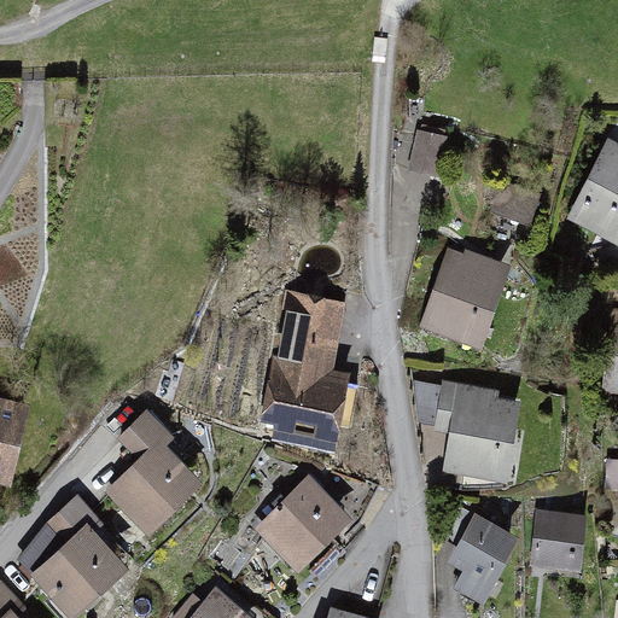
[(447,135),(417,129),(408,168),(438,174),(447,135)]
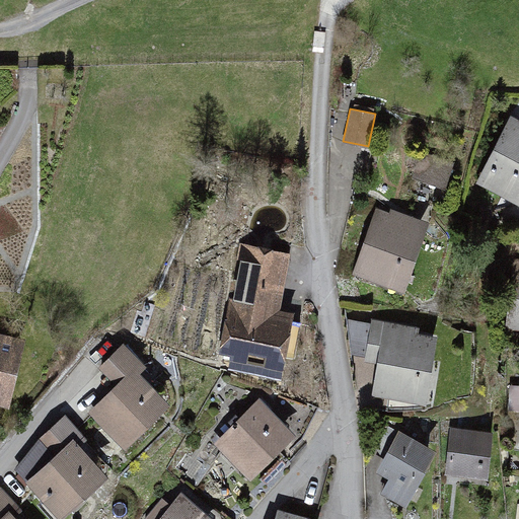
[(518,118),(511,115),(475,182),(518,204),(518,118)]
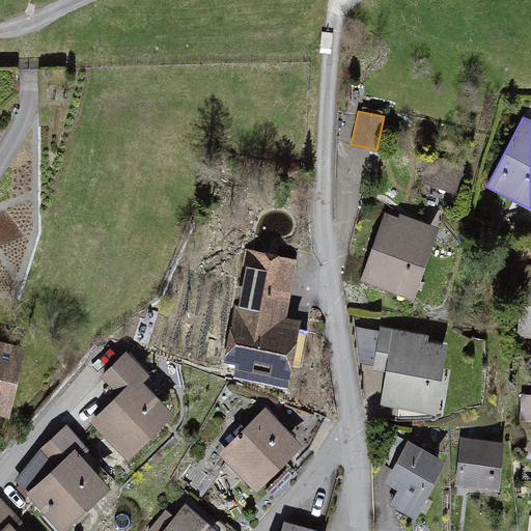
[(460,196),(469,167),(429,156),(421,184),(460,196)]
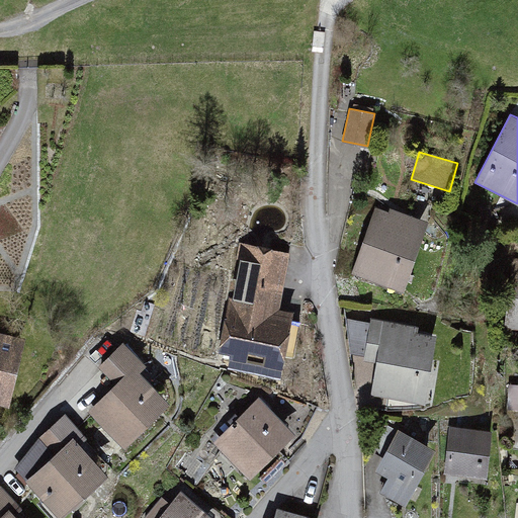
[(404,291),(429,221),(376,202),(352,273),(404,291)]
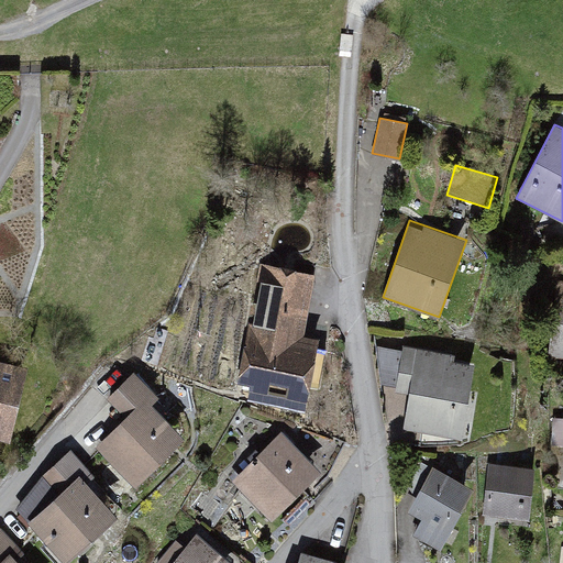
[(316,274),(262,264),(240,383),(252,385),(249,401),(304,411),(318,335),(305,333),(316,274)]
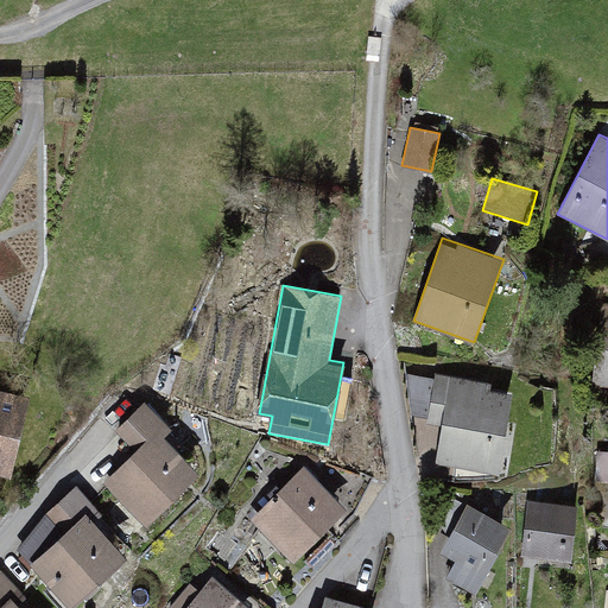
[(607,303),(601,303),(591,386),(607,387),(607,303)]
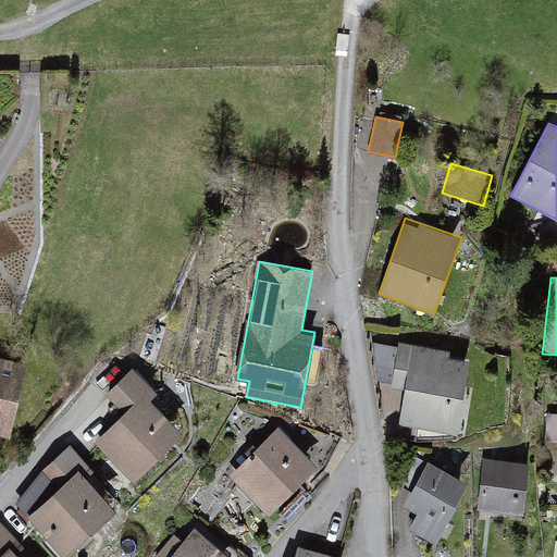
[(453,351),(398,343),(391,386),(407,390),(401,425),(458,435),(470,364),(452,361),(453,351)]
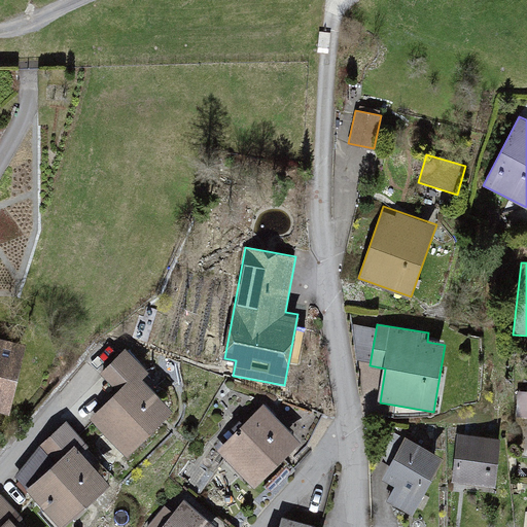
[(0,412),(11,415),(28,343),(0,336),(0,412)]
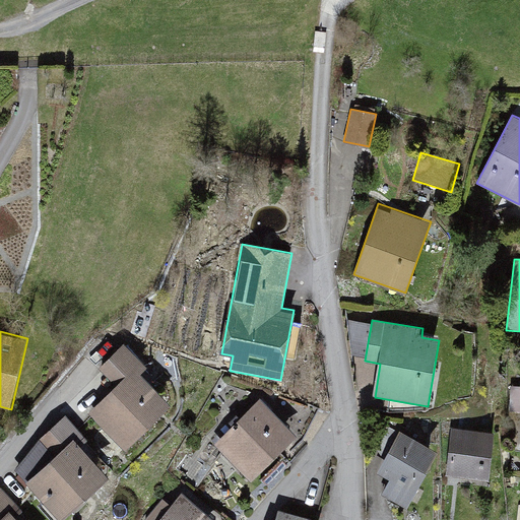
[(149,370),(124,343),(100,367),(116,383),(104,394),(108,398),(91,414),(130,455),(177,410),(143,376),(149,370)]
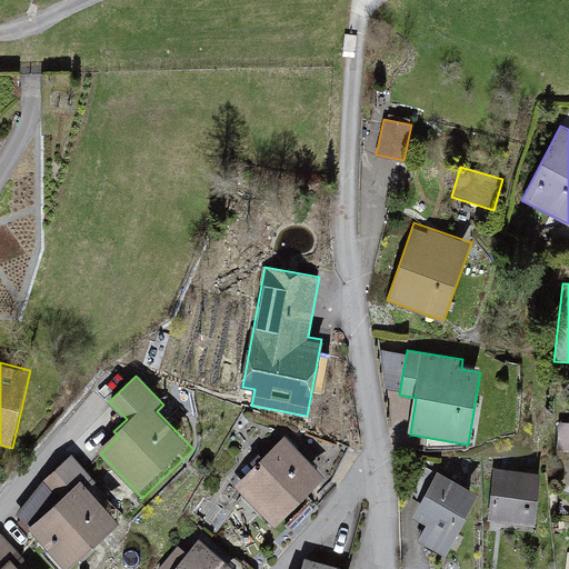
[(325,475),(285,435),(235,486),(275,526),(325,475)]
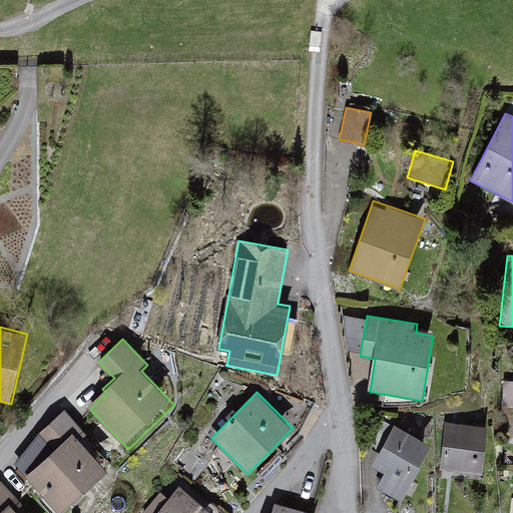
[(84,432),(64,408),(14,464),(60,512),(106,469),(76,439),(84,432)]
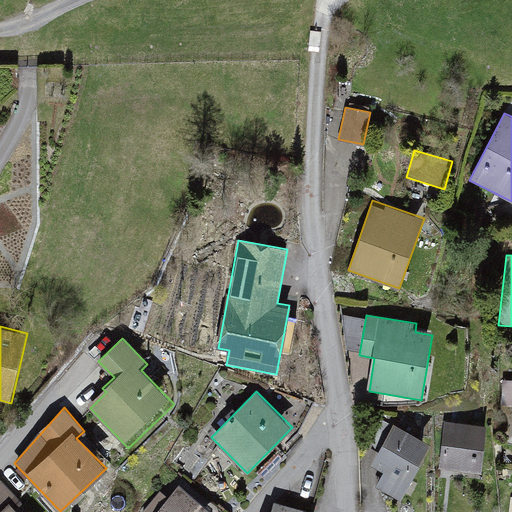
[(488,427),(443,421),(437,466),(482,472),(488,427)]
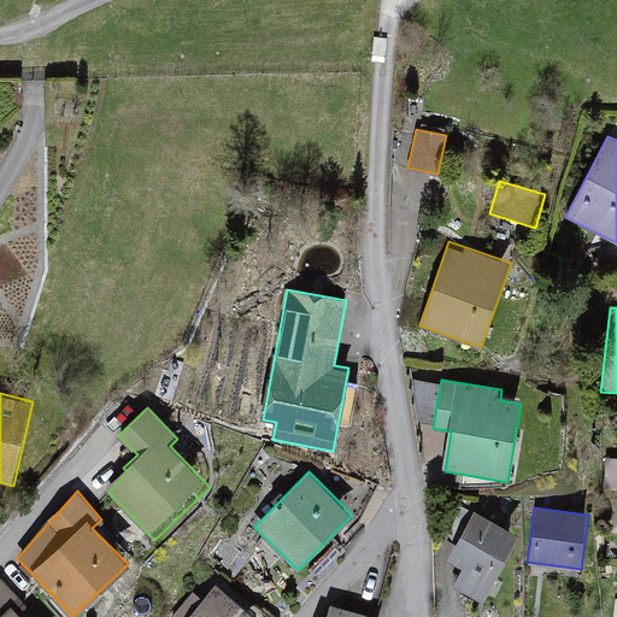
[(522,541),(474,512),(447,557),(462,565),(450,586),(483,606),(522,541)]
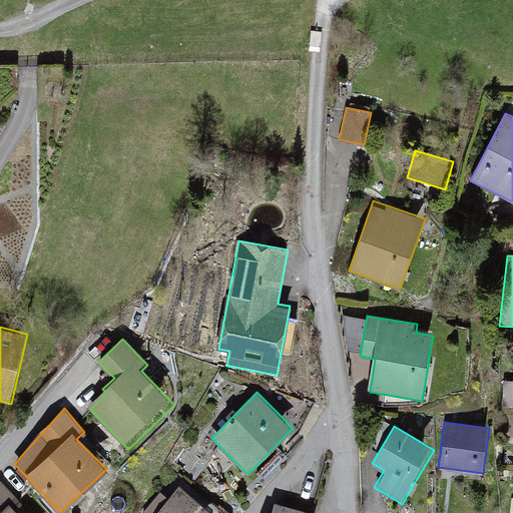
[(22,503),(0,480),(0,512),(14,512),(13,512),(22,503)]
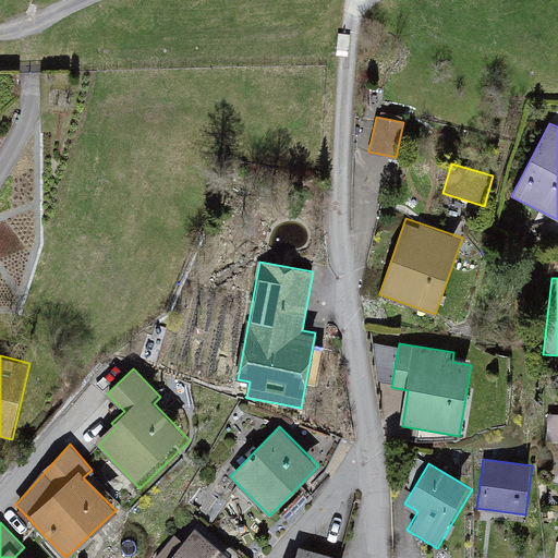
[(230,557),(194,529),(169,557),(230,557)]
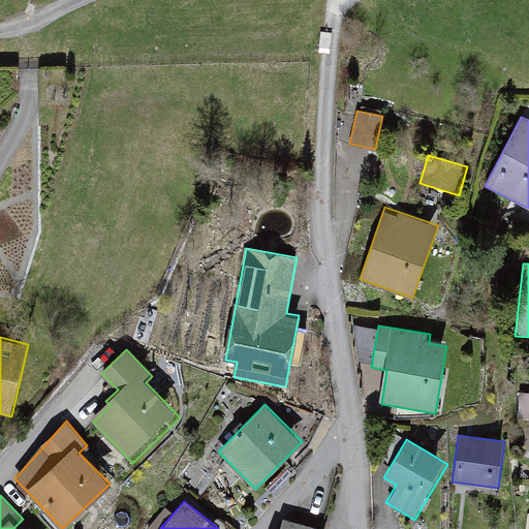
[(323,528),(284,518),(280,528),(323,528)]
